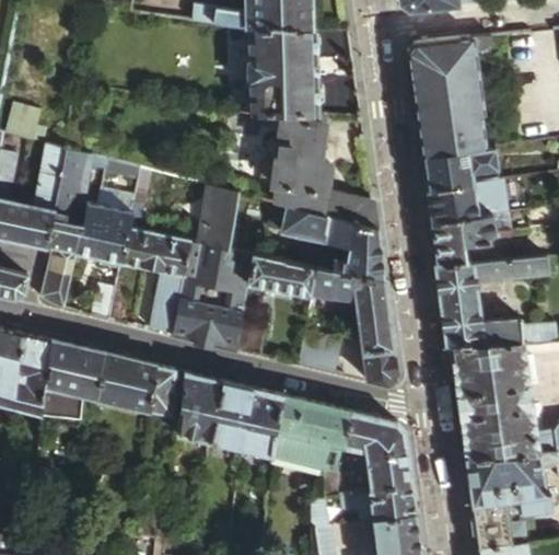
[(191,4),(188,20),(248,27),(313,31),(312,0),(247,0),(247,11),(191,4)]
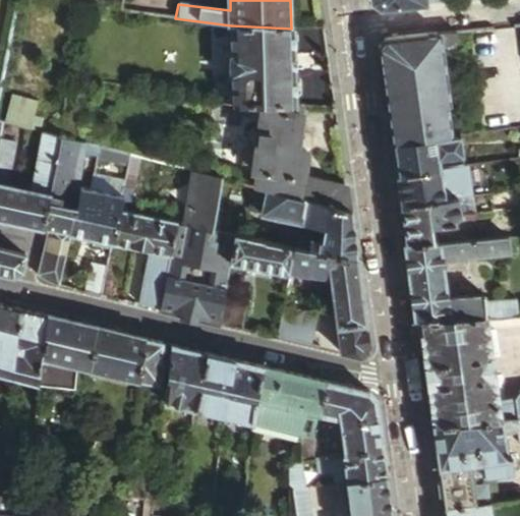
[(371,0),(372,4),(382,11),(445,4),(445,0),(371,0)]
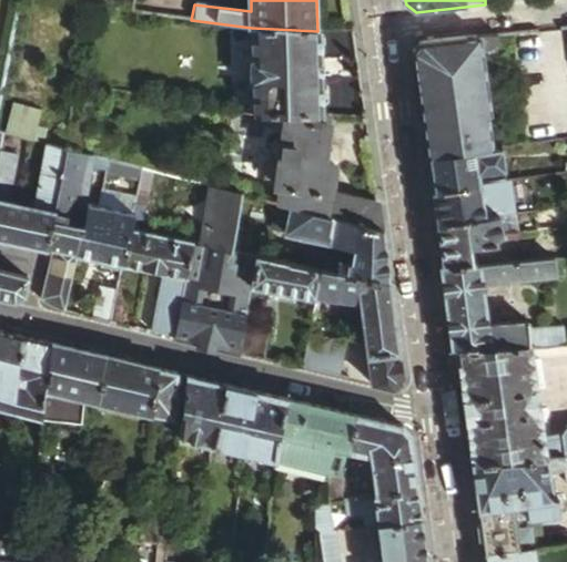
[(253,108),(252,119),(253,119),(285,120),(322,120),(320,31),(317,31),(252,28),(252,62),(250,62),(250,82),(252,82),(252,87),(246,88),(247,109),(253,108)]
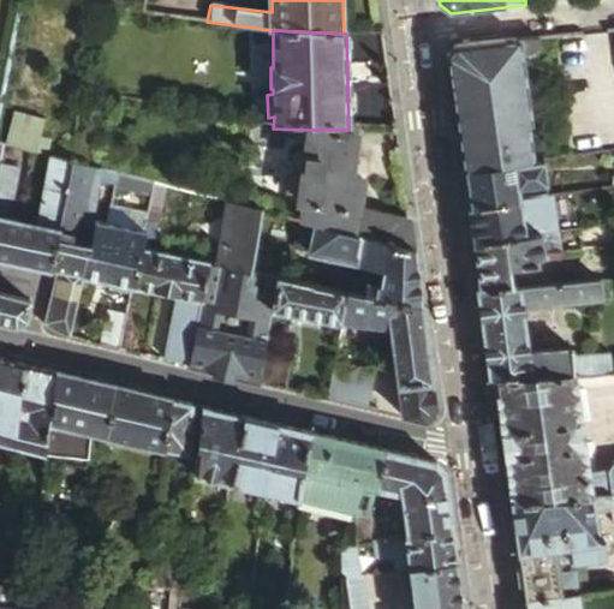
[(541,48),(541,40),(455,48),(448,58),(464,173),(537,163),(532,125),(534,125),(525,58),(535,57),(541,48)]
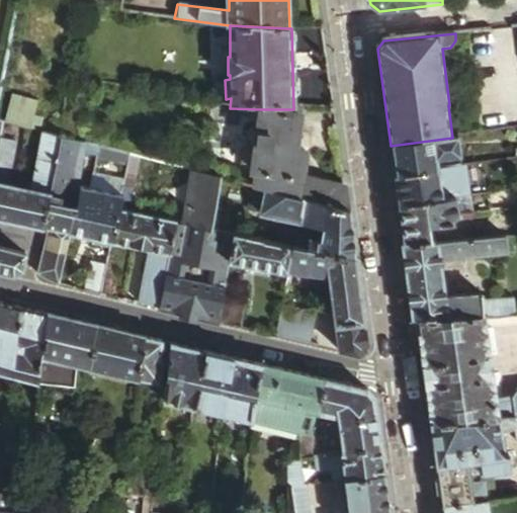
[(4,124),(9,125),(21,129),(26,131),(30,132),(38,103),(11,96),(4,124)]
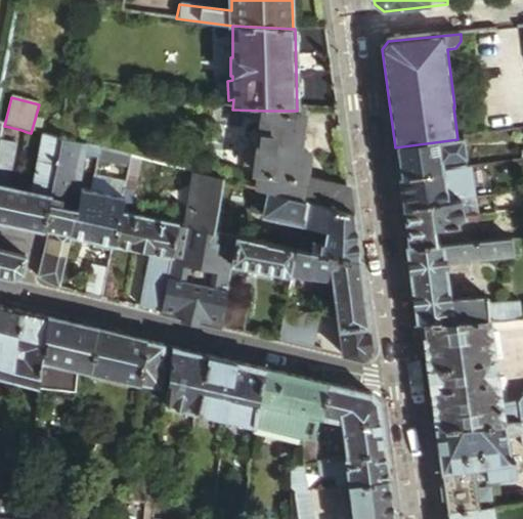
[(258,179),(256,190),(272,195),(351,213),(348,190),(303,180),(307,155),(296,154),(302,111),(297,111),(263,111),(263,115),(261,116),(254,173),(258,179)]
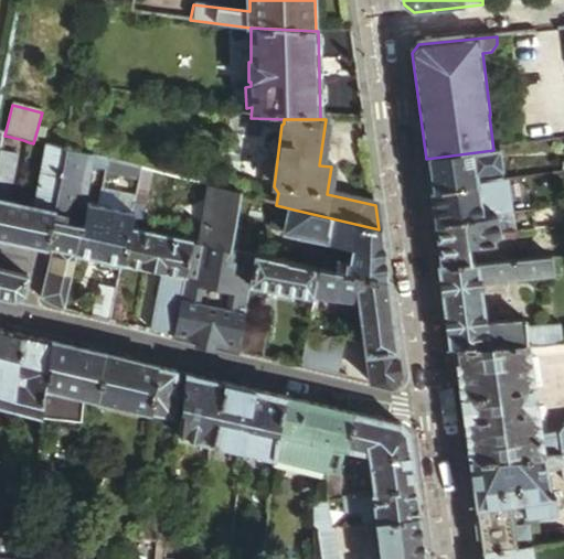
[(14,242),(48,248),(66,151),(51,148),(36,212),(25,210),(20,208),(14,242)]
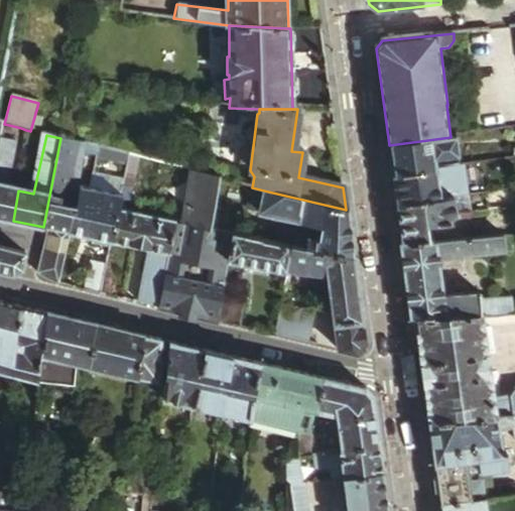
[(459,136),(451,137),(389,145),(393,176),(435,170),(434,163),(462,159),(459,136)]
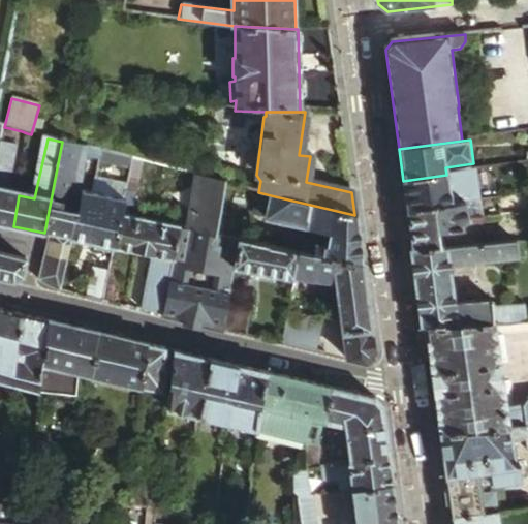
[(83,159),(97,163),(100,152),(68,144),(63,143),(62,142),(44,233),(49,234),(38,280),(44,289),(60,294),(72,239),(82,194),(76,192),(83,159)]
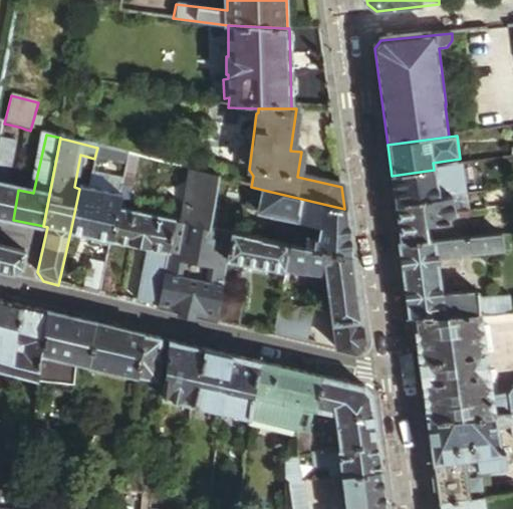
[(16,143),(0,140),(0,217),(13,220),(18,190),(7,188),(16,143)]
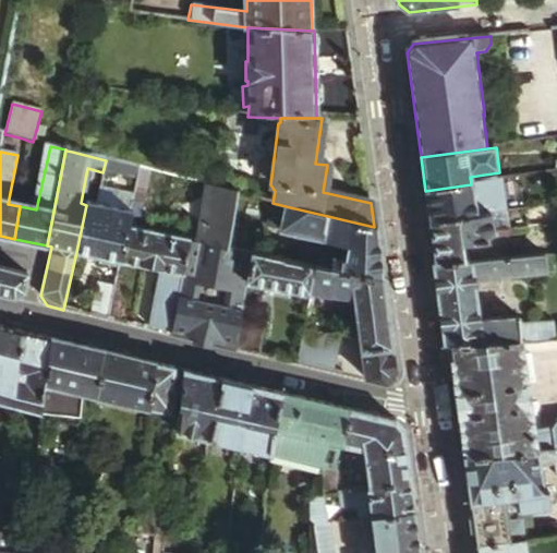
[(138,169),(106,160),(103,172),(103,173),(124,179),(121,199),(133,201),(138,169)]
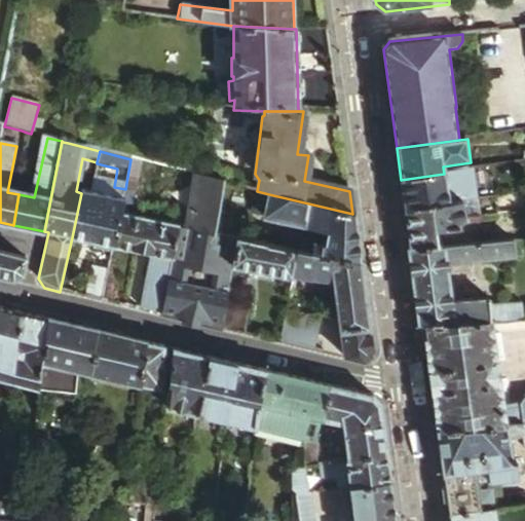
[(471,171),(444,174),(401,180),(406,211),(448,205),(448,198),(447,188),(470,185),(473,182),(471,171)]
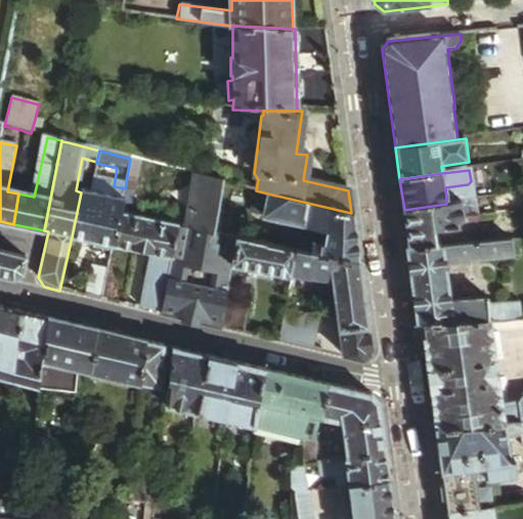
[(190,184),(183,228),(212,234),(216,214),(222,182),(177,171),(174,179),(190,184)]
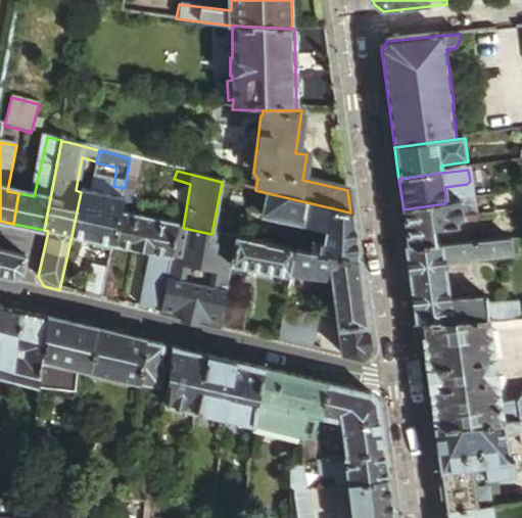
[(352,214),(350,213),(272,194),(255,190),(246,188),(243,198),(265,201),(263,208),(259,217),(305,226),(332,234),(333,239),(333,246),(272,232),(271,237),(265,236),(264,240),(263,244),(293,250),(328,257),(358,264),(359,264),(352,214)]
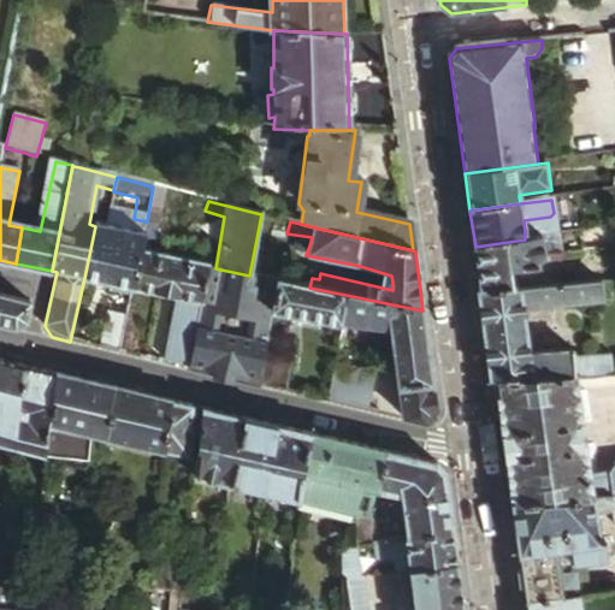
[(140,252),(143,236),(106,229),(95,226),(84,278),(112,284),(111,291),(131,296),(132,289),(140,252)]
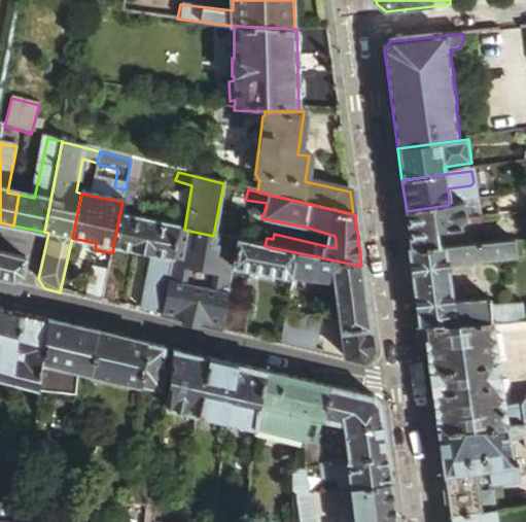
[(449,199),(449,205),(463,204),(469,203),(468,196),(449,199)]
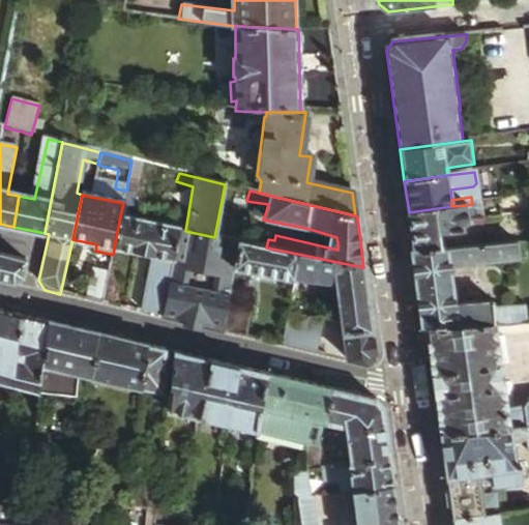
[(451,206),(409,212),(414,249),(440,245),(439,233),(463,230),(463,223),(468,223),(466,205),(451,206)]
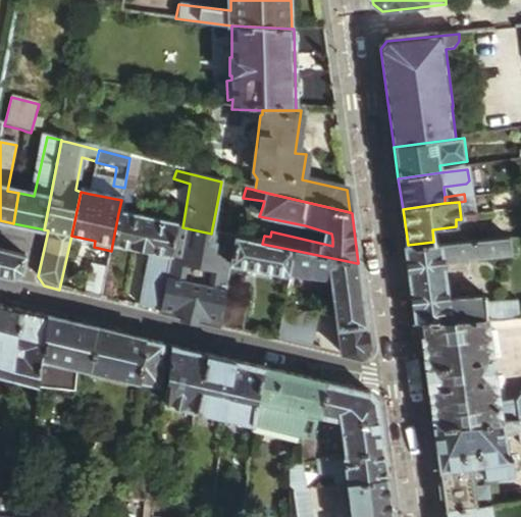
[(140,309),(158,313),(175,226),(118,213),(112,245),(151,253),(140,309)]
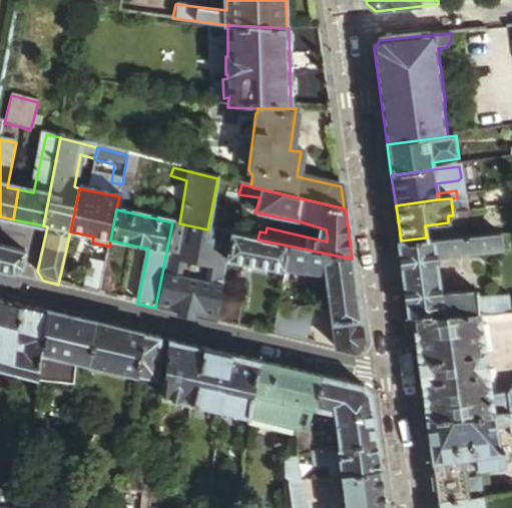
[(172,222),(155,308),(215,322),(220,294),(221,289),(225,260),(225,258),(229,234),(207,229),(179,223),(172,222)]
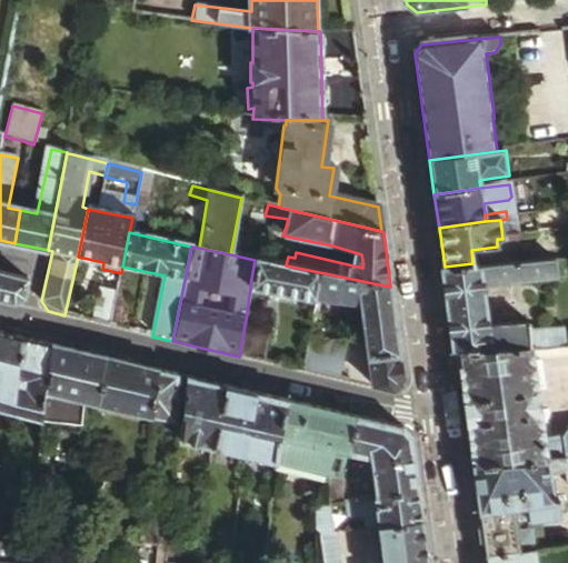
[(268,252),(266,262),(280,264),(281,260),(282,255),(268,252)]
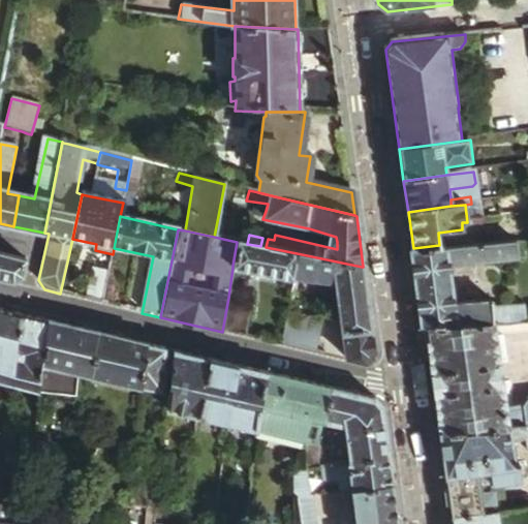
[(297,253),(266,247),(260,246),(247,244),(237,242),(233,266),(233,268),(292,279),(297,253)]
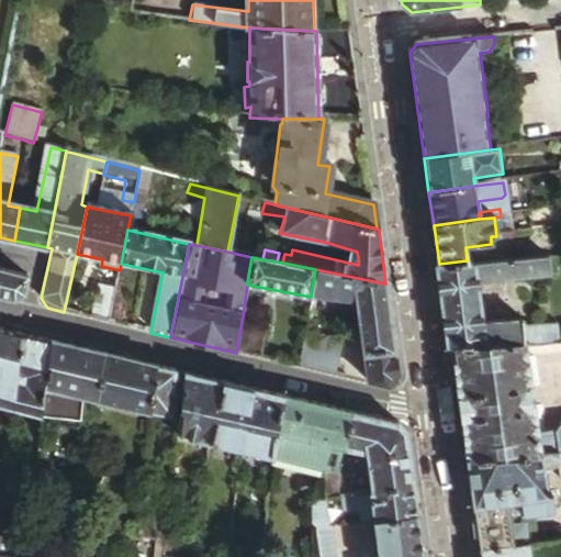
[(474,266),(467,260),(439,264),(436,265),(447,349),(451,348),(526,343),(559,340),(558,325),(524,327),(524,322),(482,325),(479,302),(477,281),(504,279),(505,282),(551,278),(550,258),(474,266)]
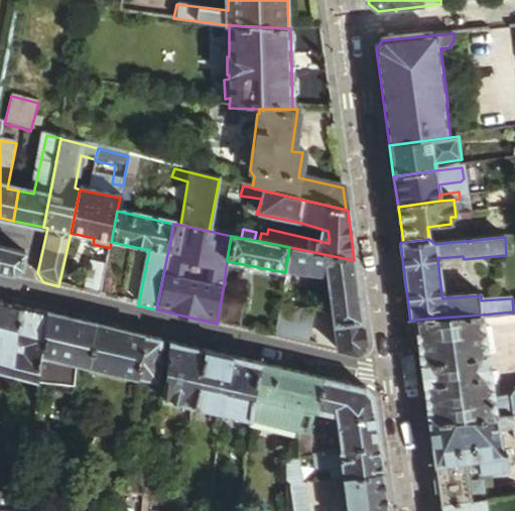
[(324,254),(289,247),(285,272),(327,276),(324,254)]
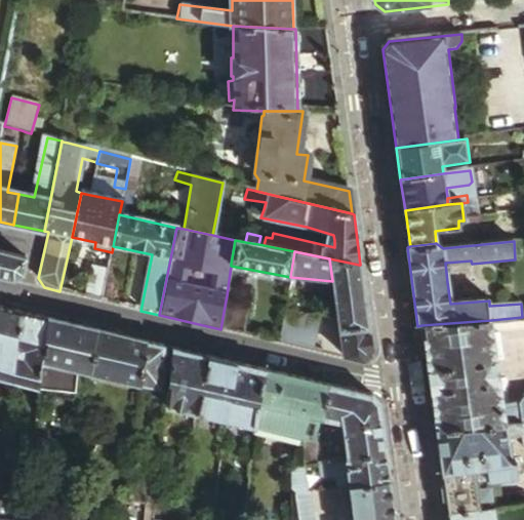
[(0,276),(13,280),(22,275),(26,260),(0,252),(0,276)]
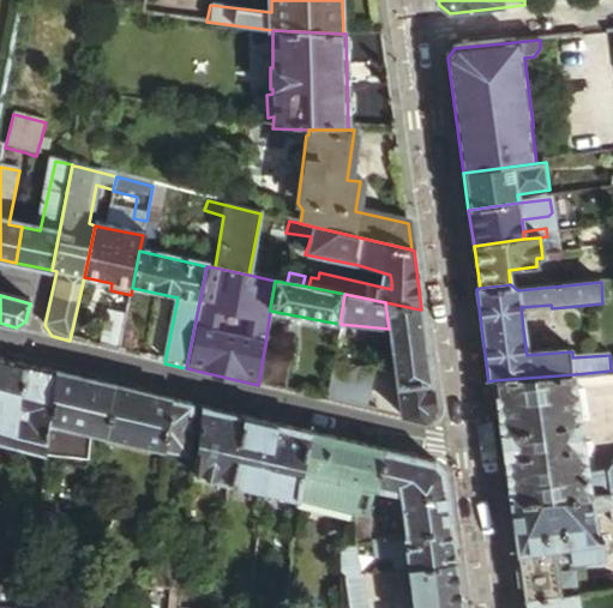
[(420,309),(385,302),(389,329),(396,386),(430,383),(420,309)]
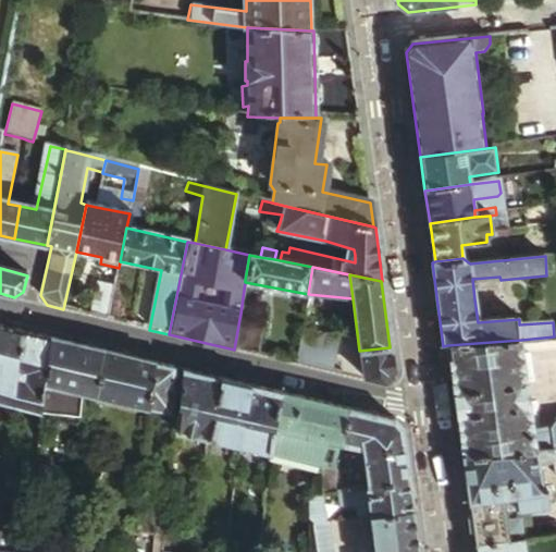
[(90,316),(108,320),(112,299),(95,296),(90,316)]
